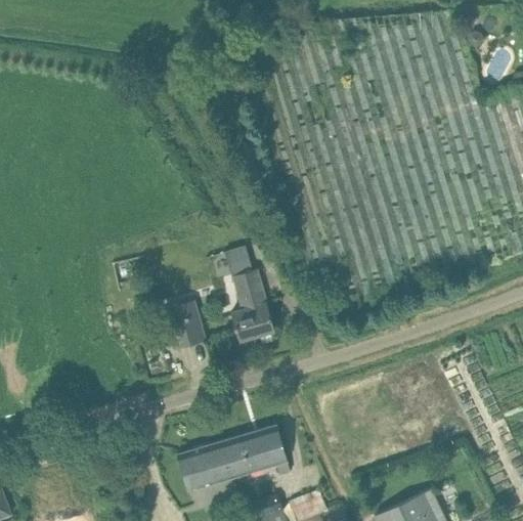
[(522,96),(520,87),(483,98),(455,9),(362,17),(443,283),(522,252),(522,96)]
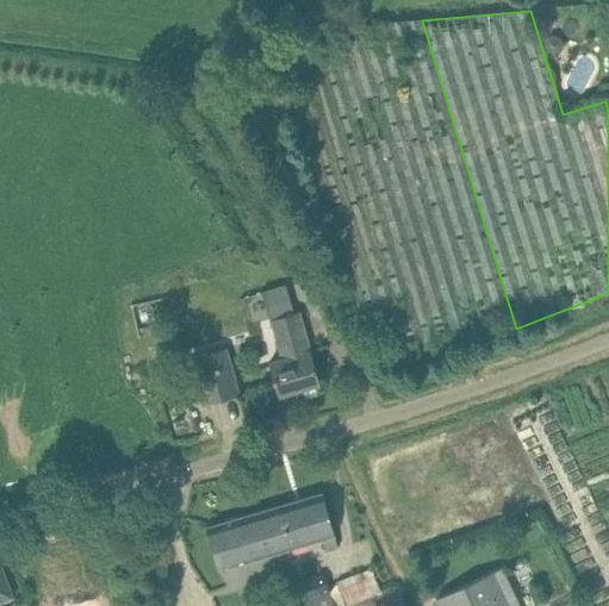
[(269,366),(273,375),(279,399),(321,387),(311,354),(300,314),(271,322),(283,362),(269,366)]
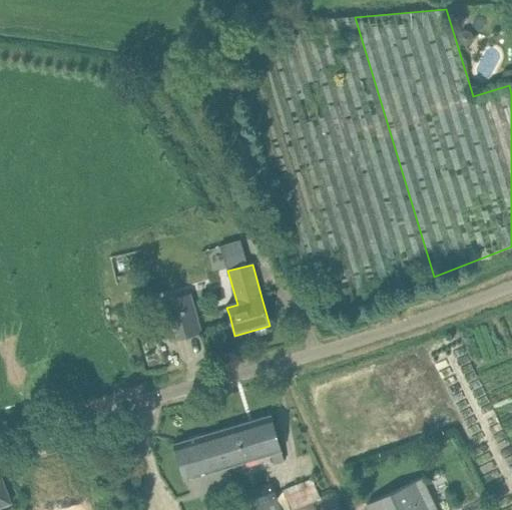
[(191,298),(160,307),(167,335),(169,343),(201,334),(199,326),(191,298)]
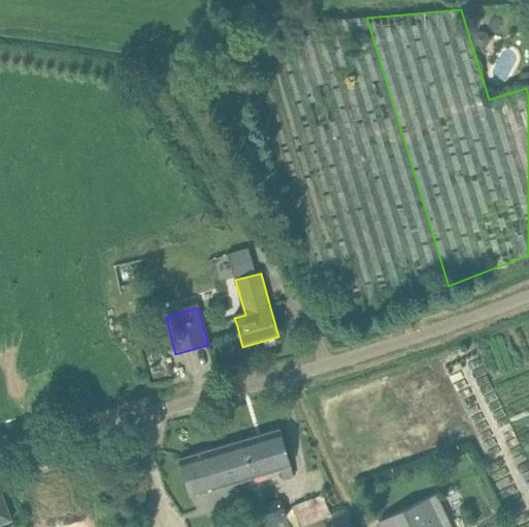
[(291,468),(286,450),(281,431),(224,447),(235,485),(280,471),(283,481),(294,478),(291,468)]
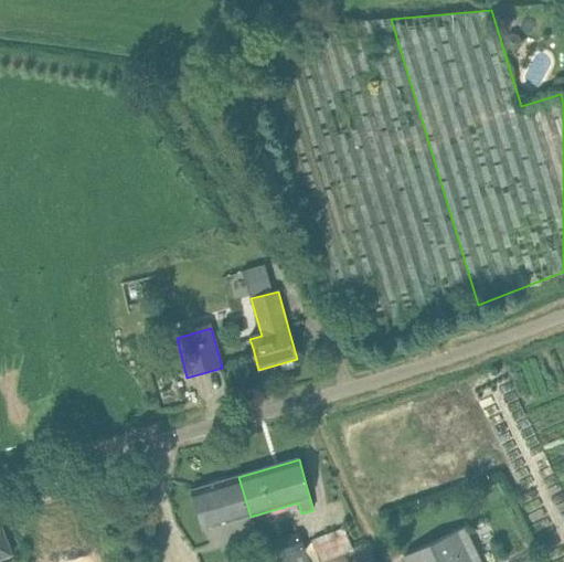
[(251,517),(238,477),(191,491),(203,531),(251,517)]
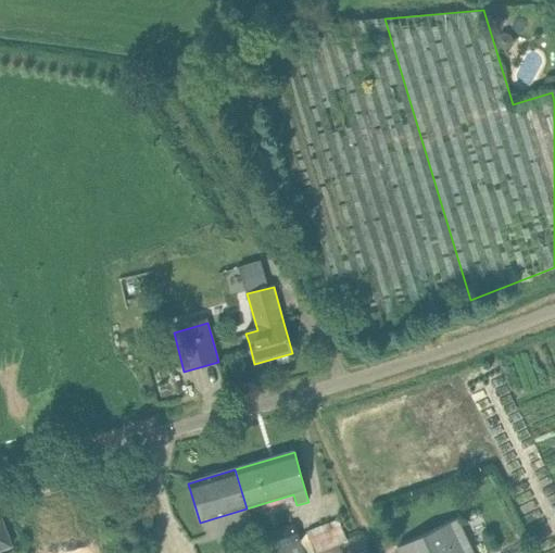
[(0,552),(12,548),(1,518),(0,518),(0,552)]
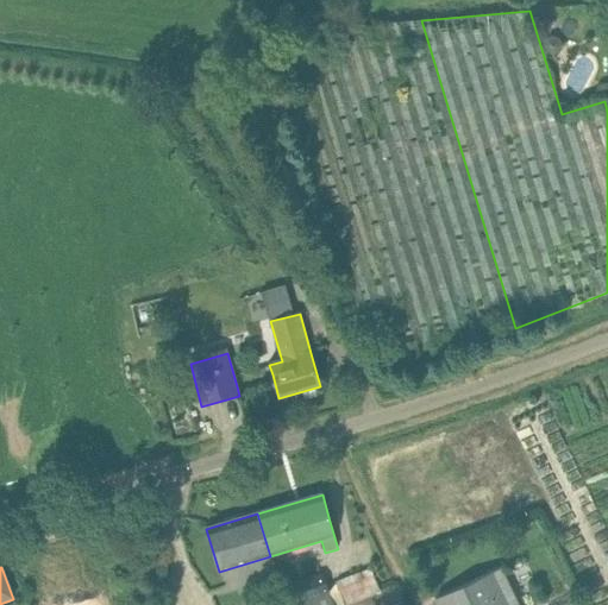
[(371,569),(336,583),(344,604),(355,604),(381,594),(371,569)]
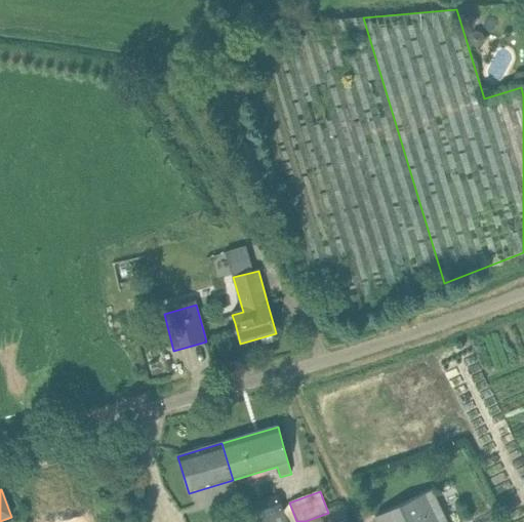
[(446,521),(432,491),(375,518),(376,521),(446,521)]
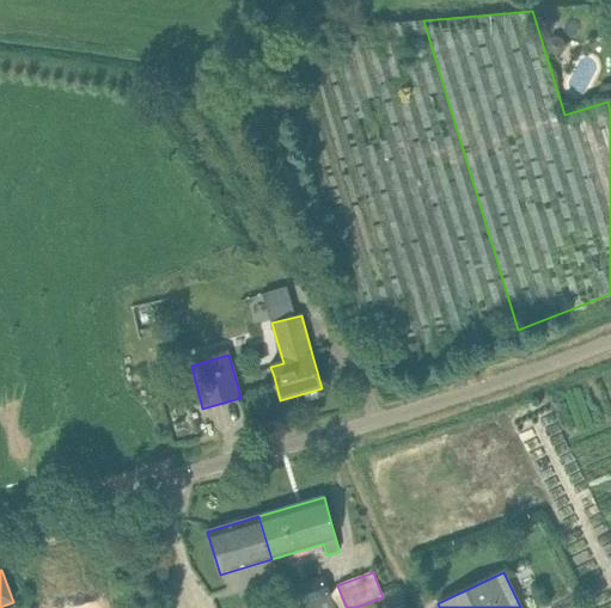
[(329,596),(316,601),(318,607),(340,607),(338,605),(334,607),(329,596)]
